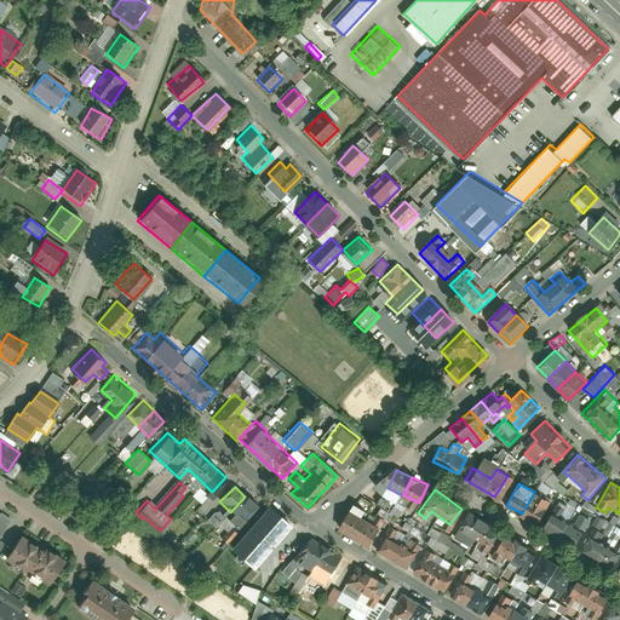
[(534,492),(522,514),(538,522),(550,500),(534,492)]
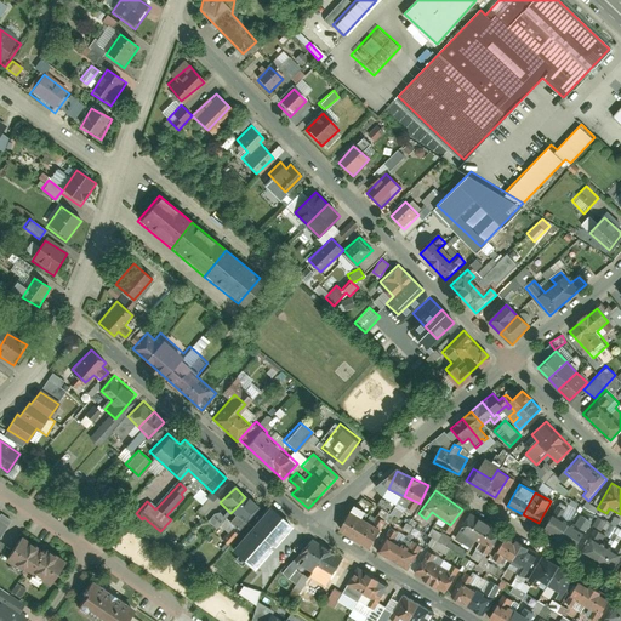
[(241,523),(256,507),(245,497),(231,513),(241,523)]
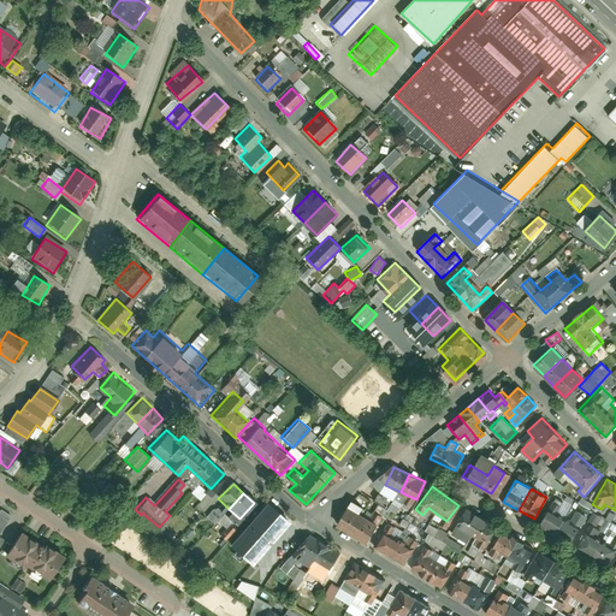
[(563,498),(562,501),(556,498),(551,509),(566,515),(572,502),(563,498)]
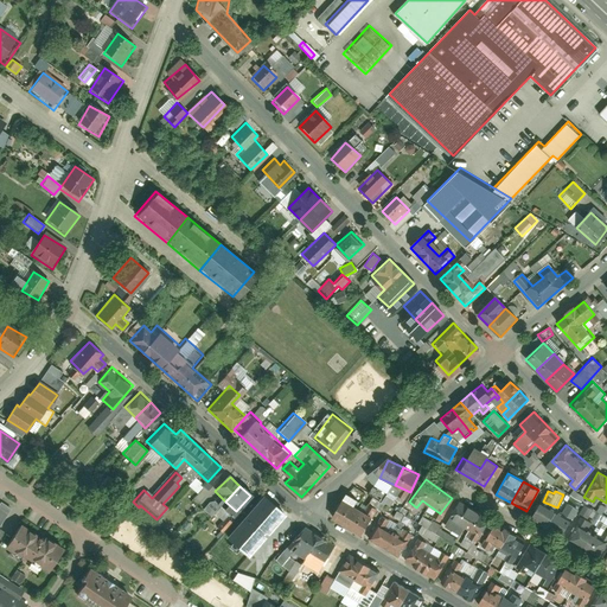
[(268,535),(287,515),(264,494),(225,537),(249,558),(267,537),(264,535),(266,532),(268,535)]
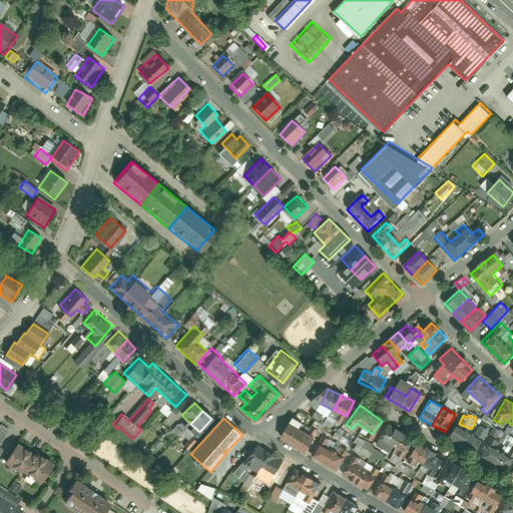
[(291,420),(282,434),(294,442),(303,429),(291,420)]
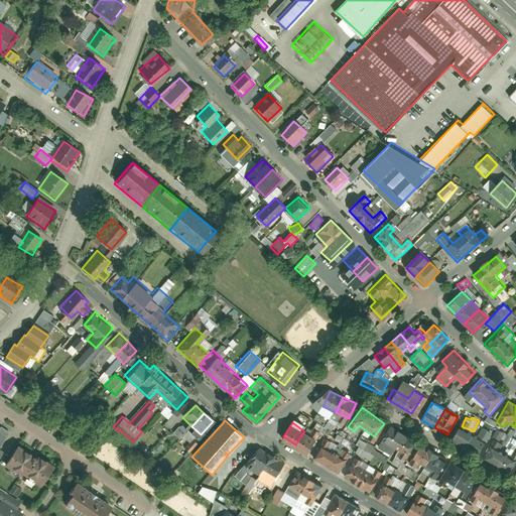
[(459,425),(452,436),(465,444),(472,433),(459,425)]
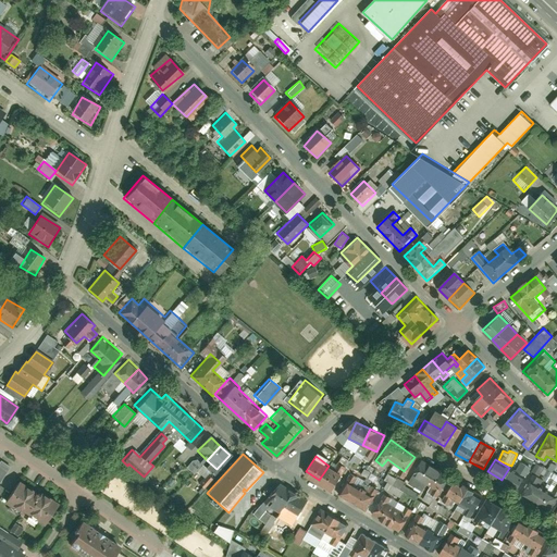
[(422,460),(410,480),(422,486),(433,467),(422,460)]
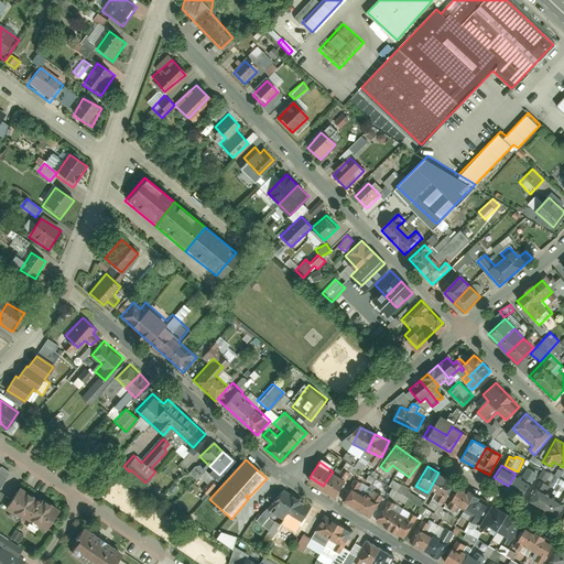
[(538,478),(548,483),(552,474),(542,469),(538,478)]
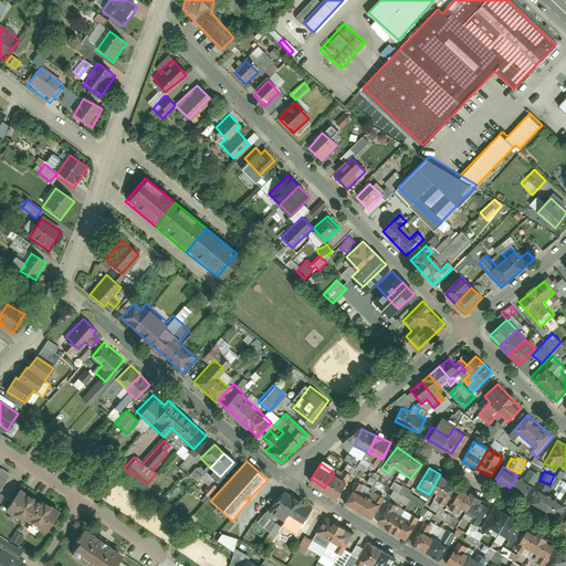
[(334,473),(324,488),(338,496),(348,482),(334,473)]
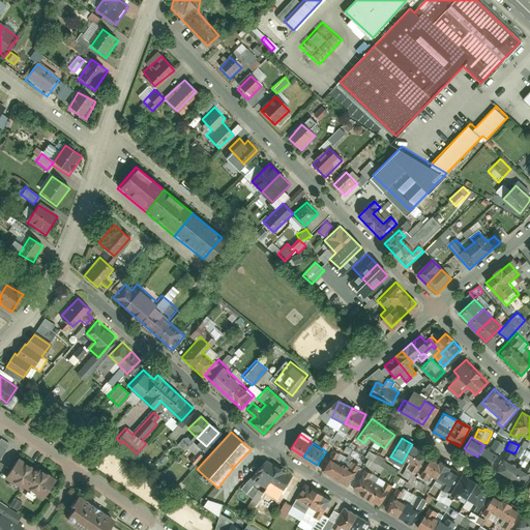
[(412,444),(402,463),(412,470),(423,450),(412,444)]
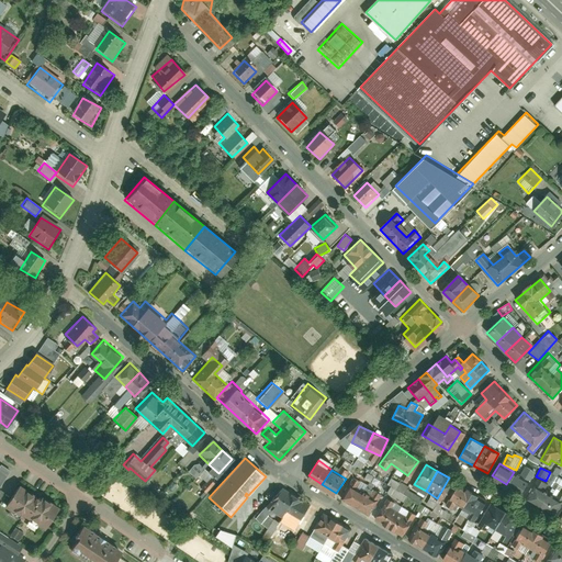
[(514,472),(506,484),(519,494),(528,481),(514,472)]
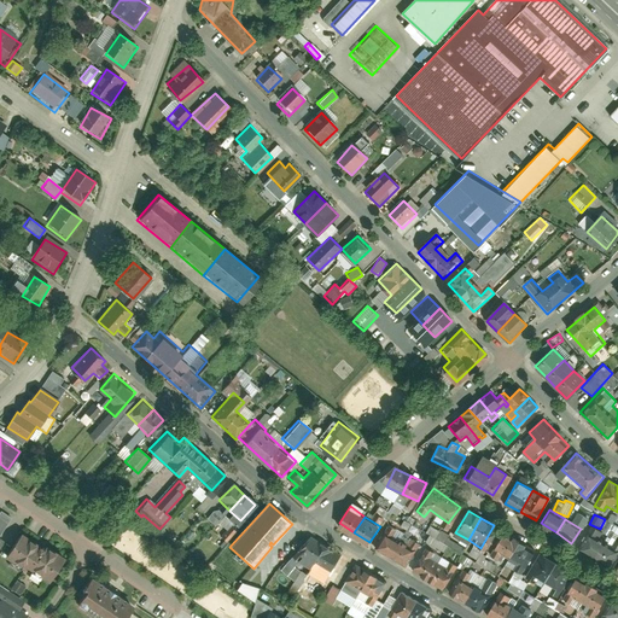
[(431,526),(423,543),(443,552),(445,546),(461,553),(464,547),(445,538),(448,534),(431,526)]
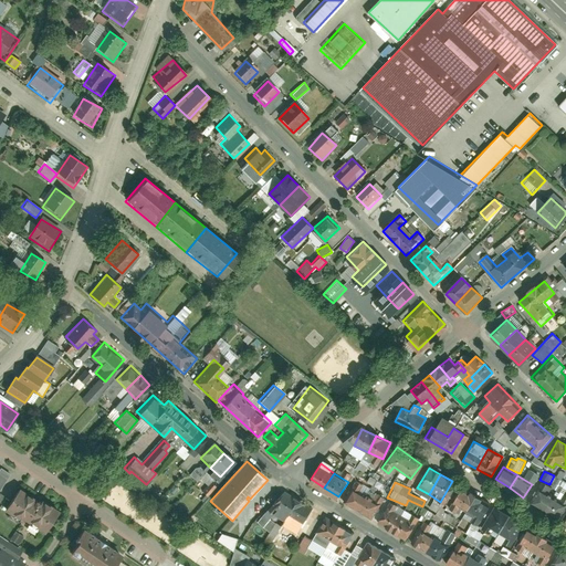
[(456,485),(447,503),(463,511),(472,493),(456,485)]
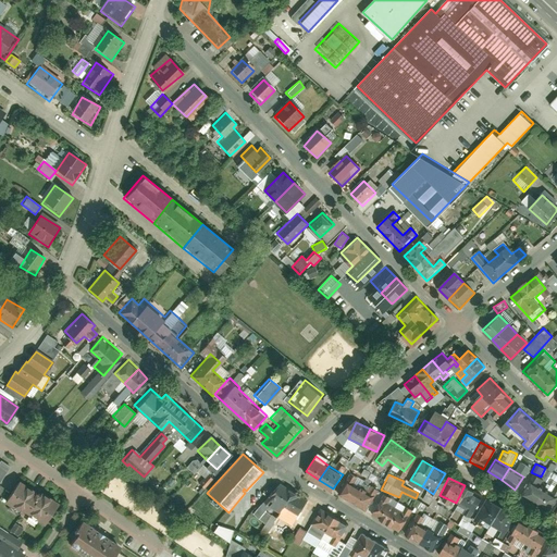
[(351,480),(342,495),(354,502),(363,486),(351,480)]
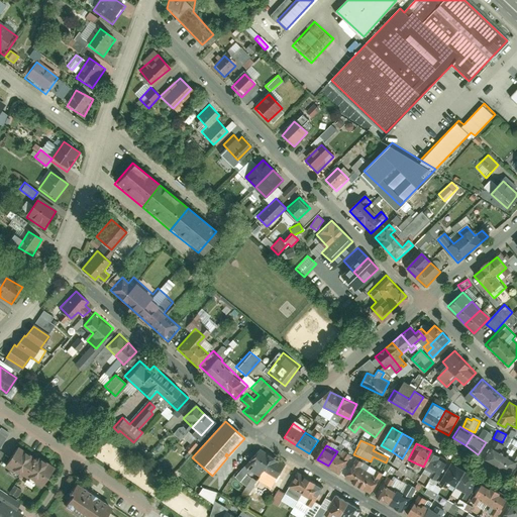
[(26,477),(41,487),(55,467),(38,456),(37,458),(19,446),(5,468),(24,480),(26,477)]
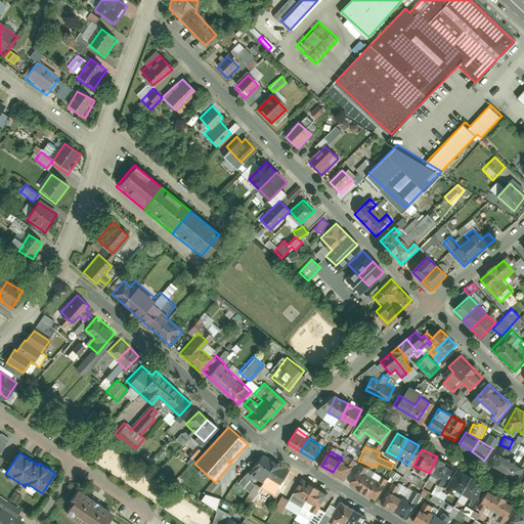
[(499,452),(492,464),(504,471),(511,459),(499,452)]
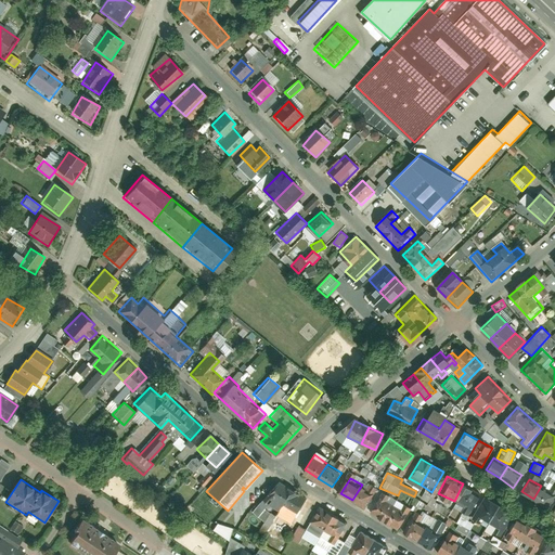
[(284,514),(294,519),(307,498),(279,481),(268,502),(279,507),(281,503),(288,507),(284,514)]
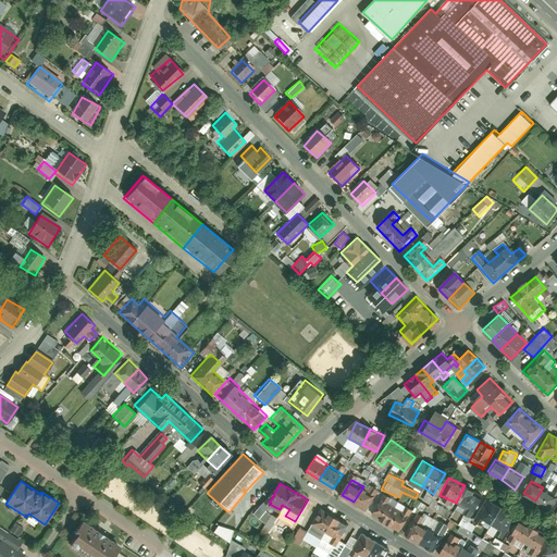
[(465,485),(456,503),(471,511),(481,493),(465,485)]
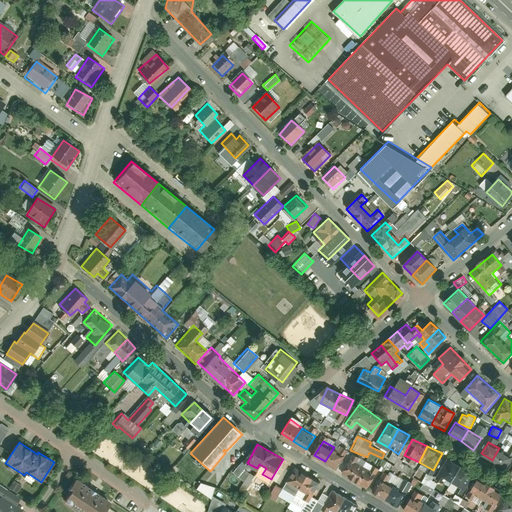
[(334,447),(325,461),(335,467),(344,454),(334,447)]
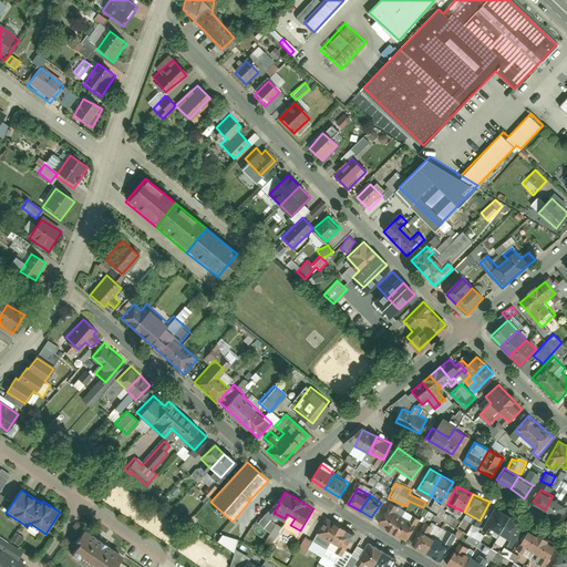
[(553,496),(545,509),(558,517),(566,504),(553,496)]
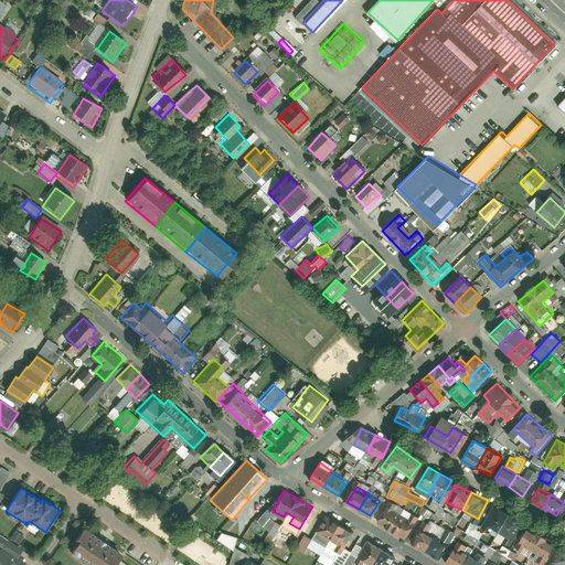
[(376,520),(405,536),(417,518),(411,513),(406,520),(394,512),(398,505),(388,500),(376,520)]
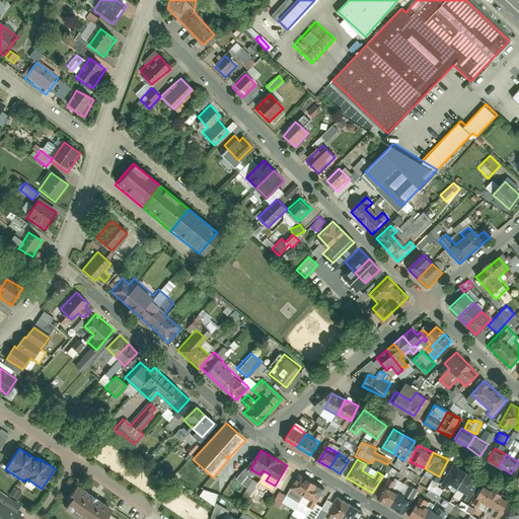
[(452,486),(469,496),(478,480),(454,466),(442,488),(448,492),(452,486)]
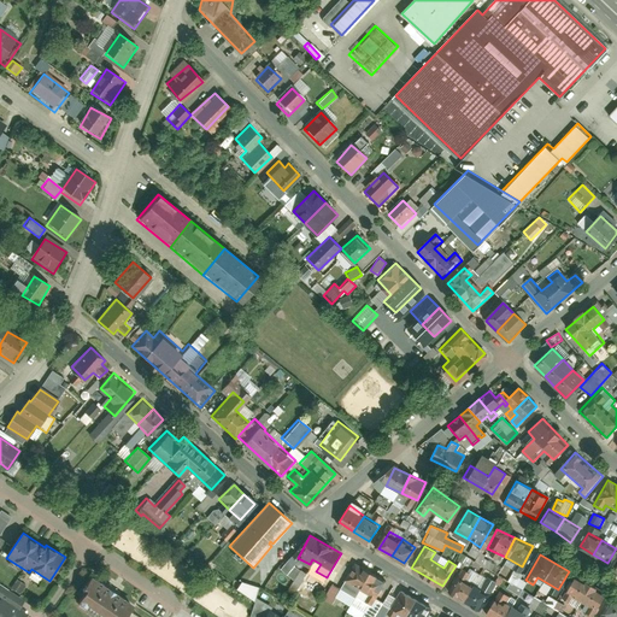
[(371,573),(357,564),(342,587),(358,595),(371,573)]
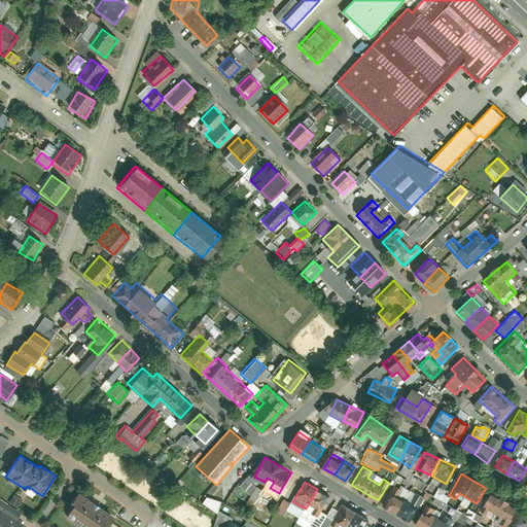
[(384,505),(408,520),(422,497),(416,493),(410,502),(398,495),(401,490),(396,487),(384,505)]
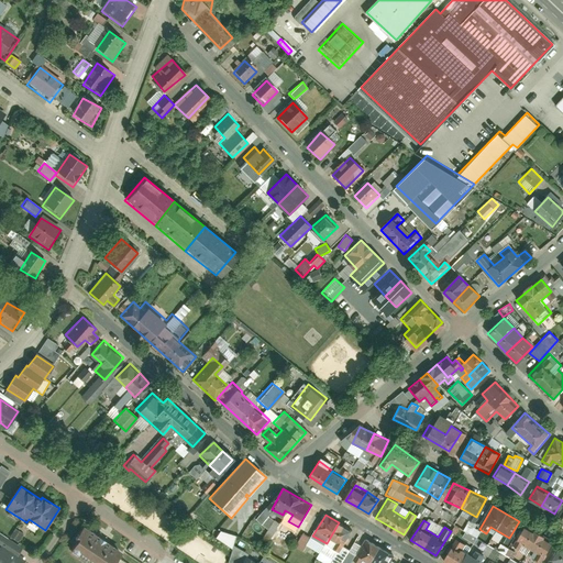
[(353,531),(339,522),(327,543),(340,552),(353,531)]
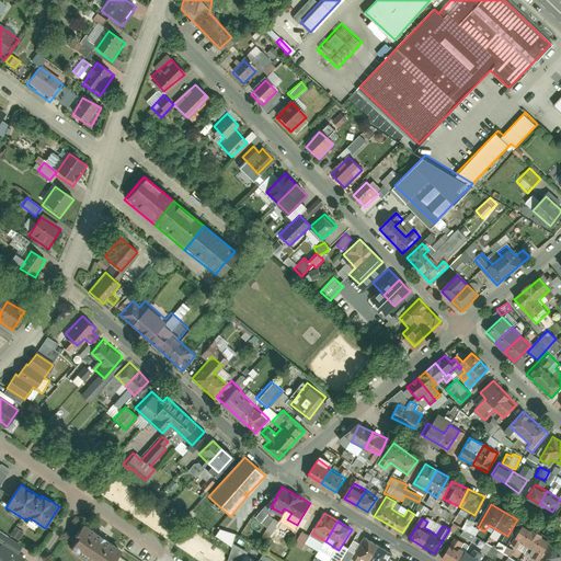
[(523,523),(510,545),(524,553),(537,530),(523,523)]
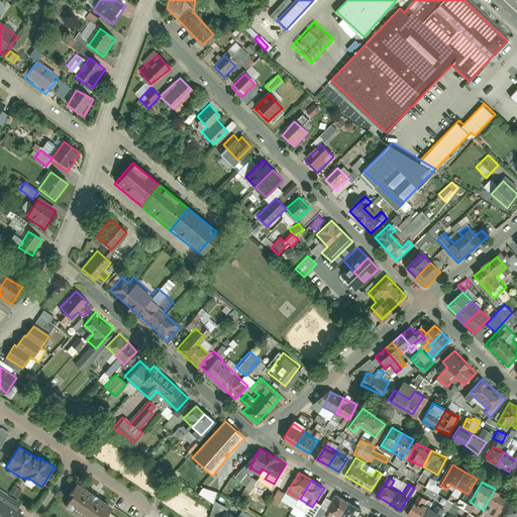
[(87,516),(104,516),(112,507),(78,484),(66,503),(87,516)]
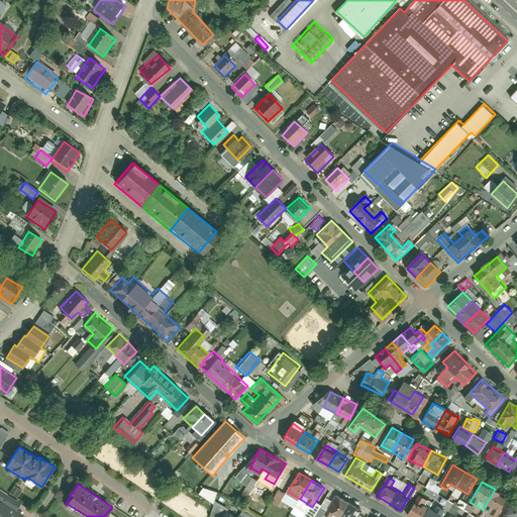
[(495,489),(483,510),(496,516),(508,496),(495,489)]
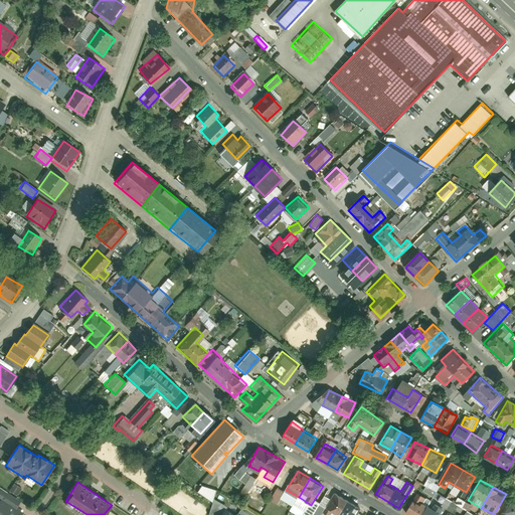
[(0,514),(21,514),(23,513),(16,508),(19,502),(0,489),(0,514)]
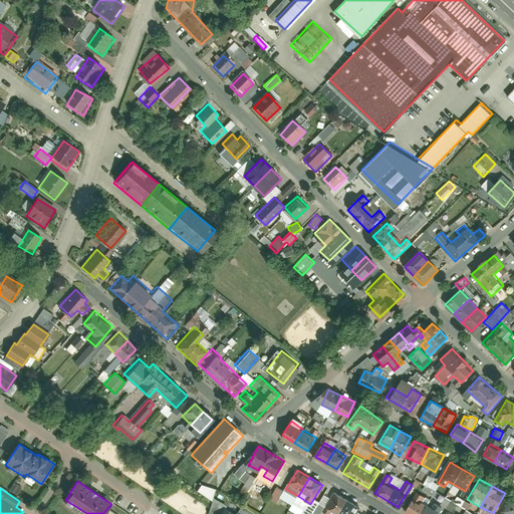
[(340,513),(348,502),(335,494),(326,510),(333,513),(340,513)]
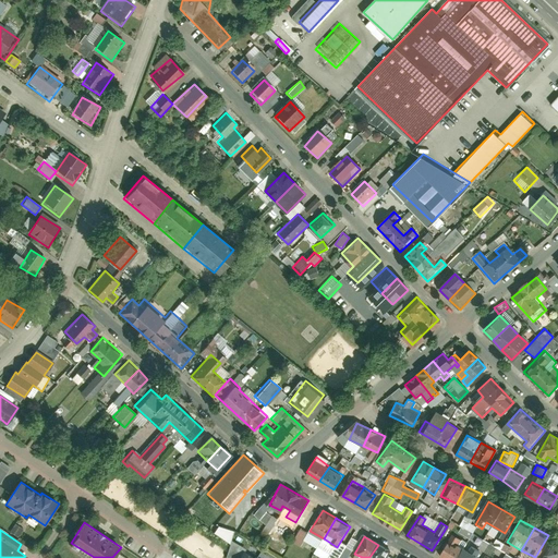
[(557,557),(557,540),(556,538),(543,557),(557,557)]
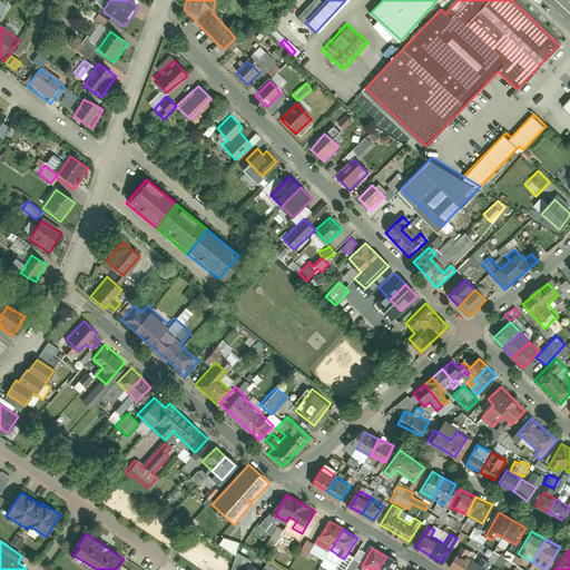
[(449,568),(453,569),(487,569),(491,563),(482,558),(479,563),(459,552),(449,568)]
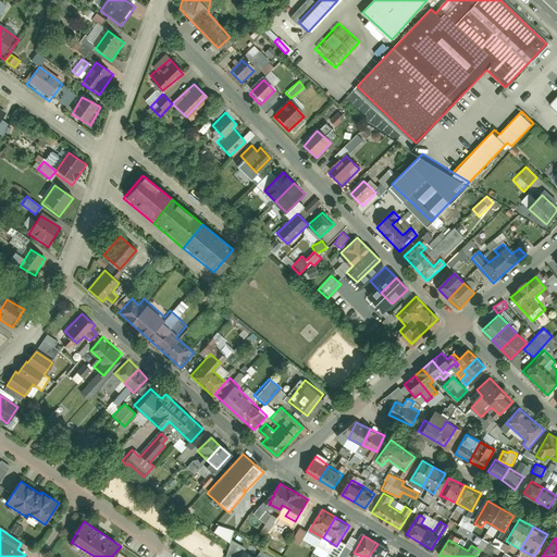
[(387,556),(391,552),(378,544),(369,556),(387,556)]
